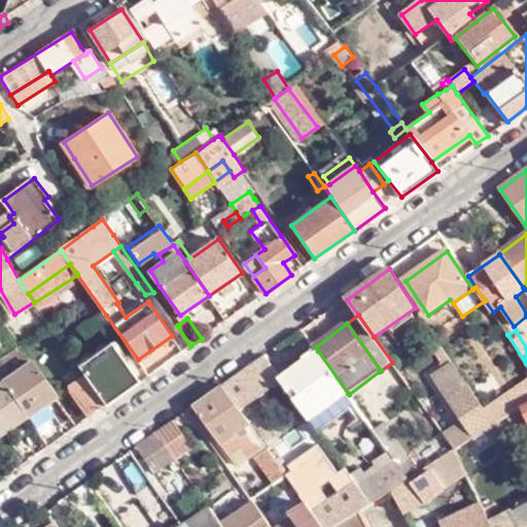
[(105,402),(107,406),(141,382),(112,342),(79,365),(86,376),(105,402)]
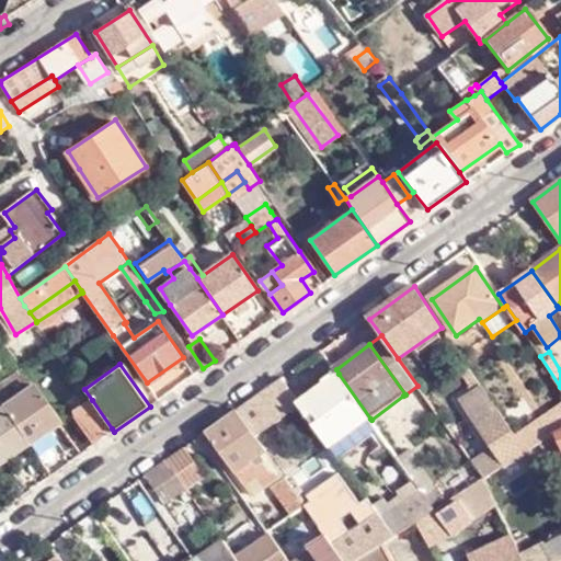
[(487,434),(464,450),(476,468),(499,453),(506,466),(527,453),(518,439),(493,402),(485,391),(469,367),(449,380),(487,434)]
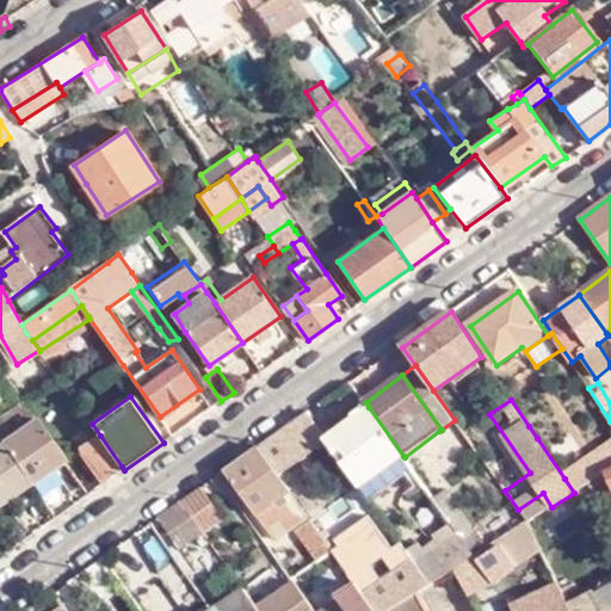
[(28,405),(13,414),(19,420),(10,426),(17,436),(38,420),(28,405)]
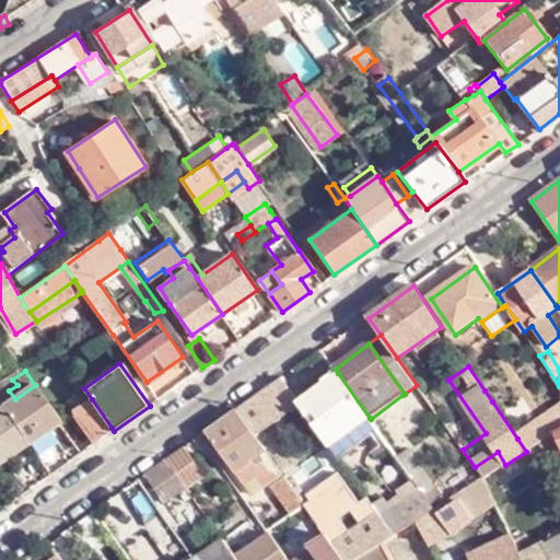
[(329,445),(353,429),(370,418),(338,373),(298,401),(301,405),(329,445)]
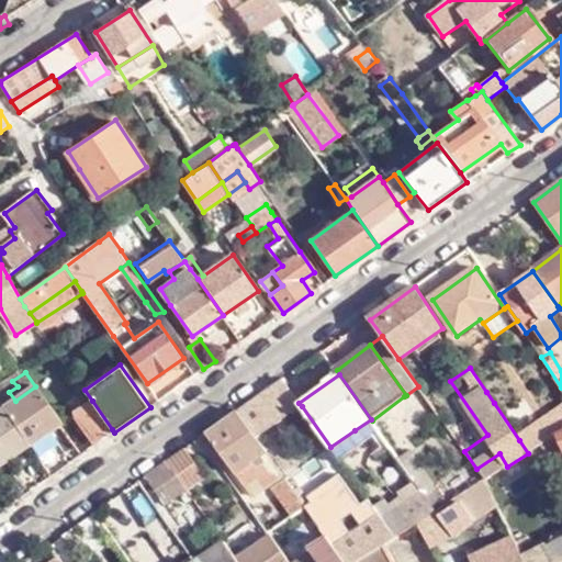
[(9,377),(0,382),(0,403),(3,408),(15,401),(9,392),(18,386),(12,381),(9,377)]
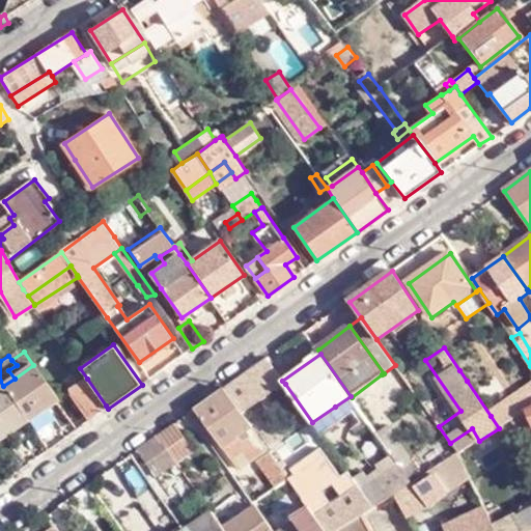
[(282,381),(268,360),(226,389),(243,414),(285,384),(282,381)]
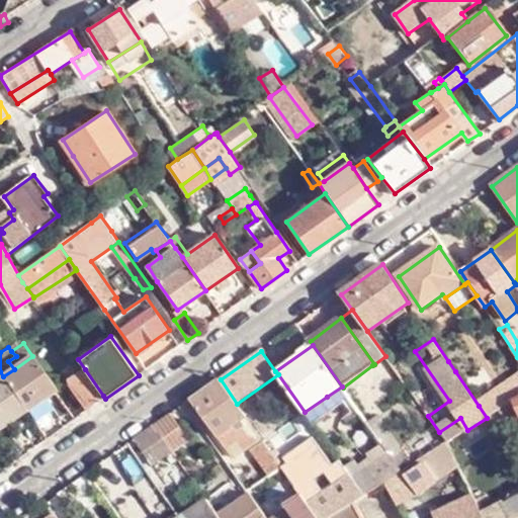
[(14,369),(3,376),(26,409),(54,391),(56,389),(32,356),(14,369)]
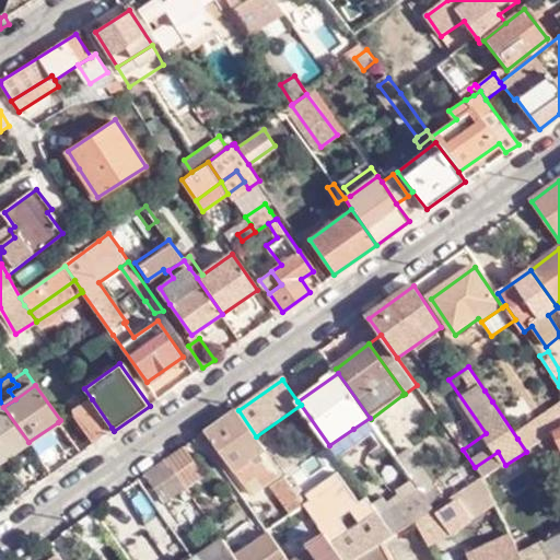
[(438,417),(424,396),(417,385),(405,394),(403,395),(423,427),(438,417)]
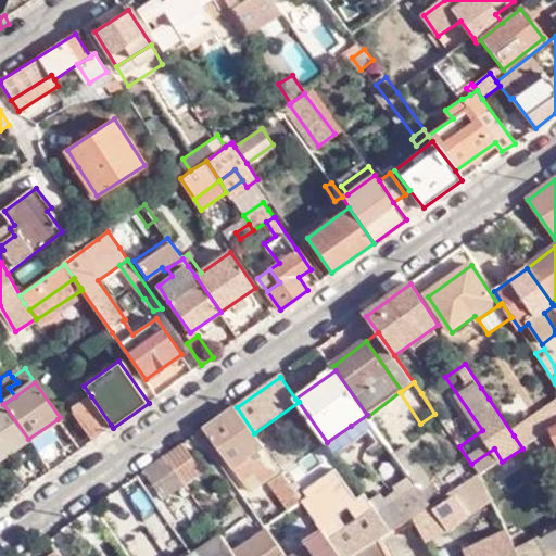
[(111,425),(91,396),(75,407),(76,414),(93,438),(111,425)]
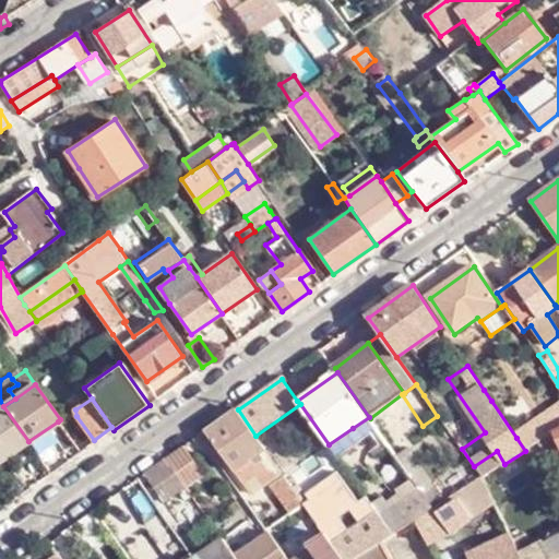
[(0,461),(28,441),(3,406),(0,407),(0,461)]
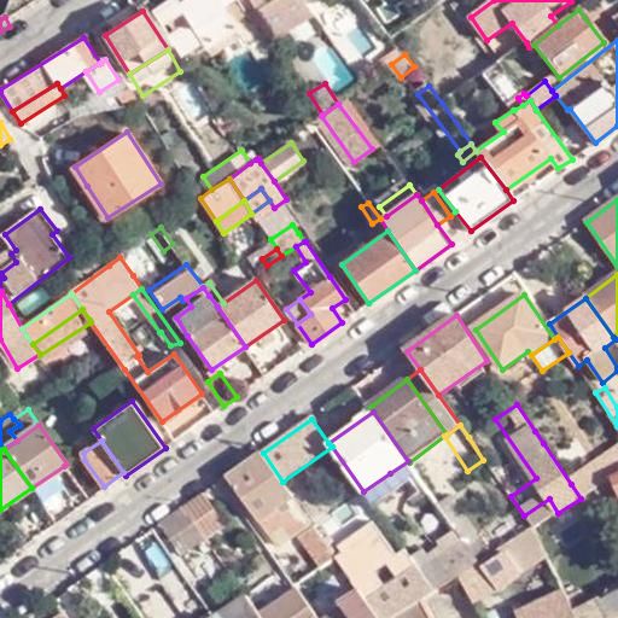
[(611,481),(617,474),(617,455),(614,449),(589,466),(593,471),(571,484),(581,499),(596,489),(611,481)]
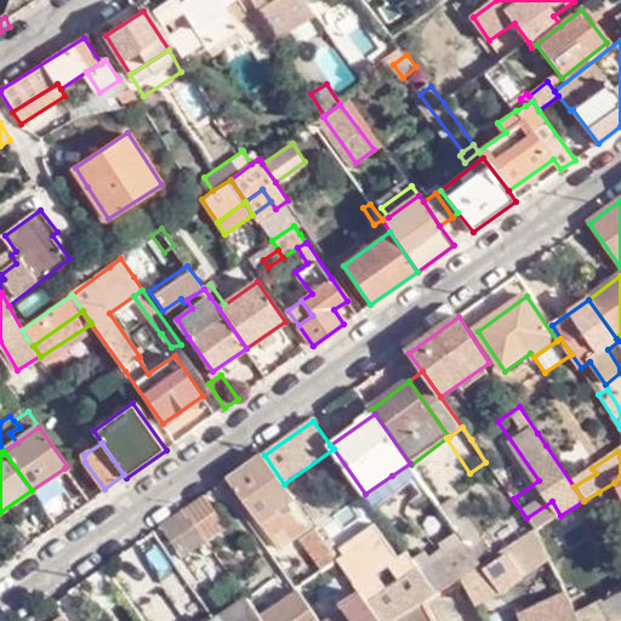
[(284,484),(265,455),(229,480),(261,524),(288,506),(295,500),(284,484)]
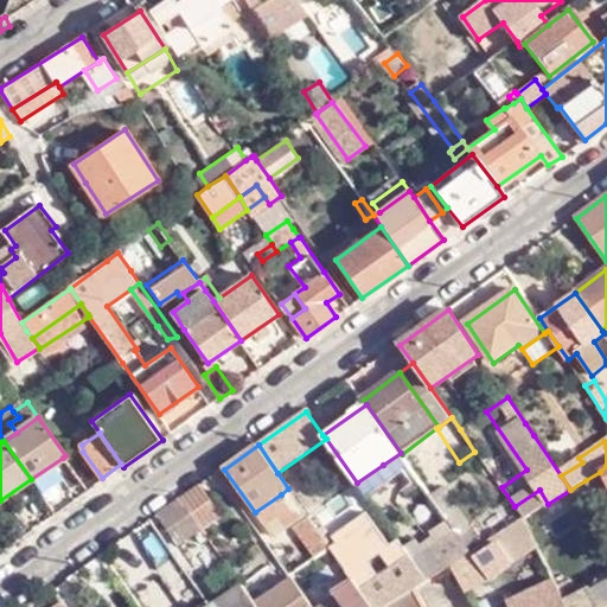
[(410,467),(402,454),(401,453),(383,465),(394,479),(403,472),(410,467)]
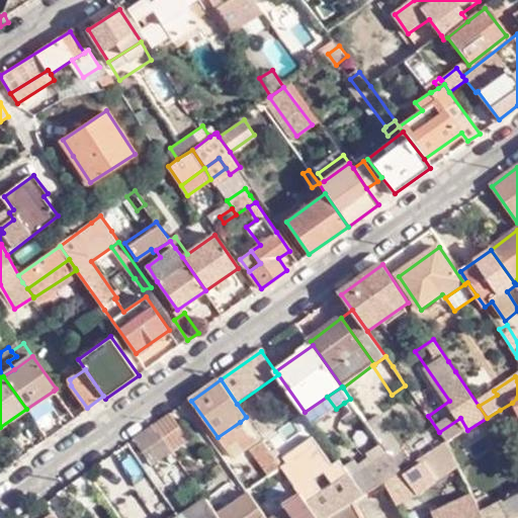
[(517,415),(512,403),(500,410),(508,423),(517,416),(517,415)]
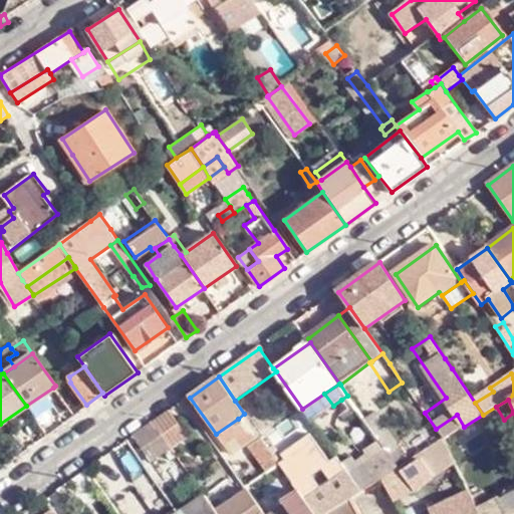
[(410,461),(397,443),(376,413),(366,420),(388,451),(399,468),(410,461)]
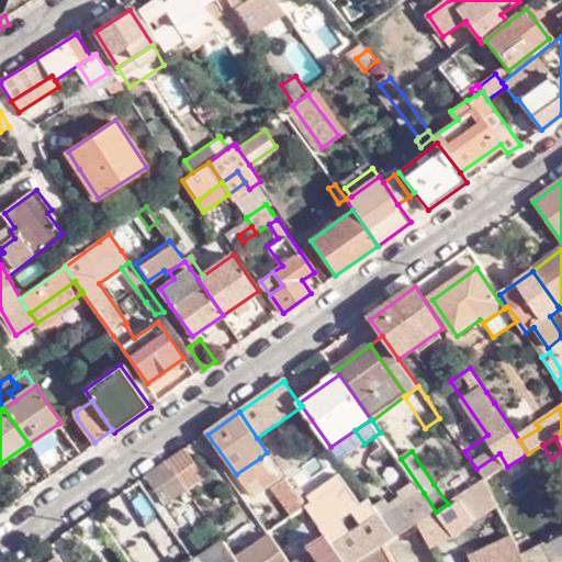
[(282,474),(267,452),(260,458),(236,474),(251,496),(282,474)]
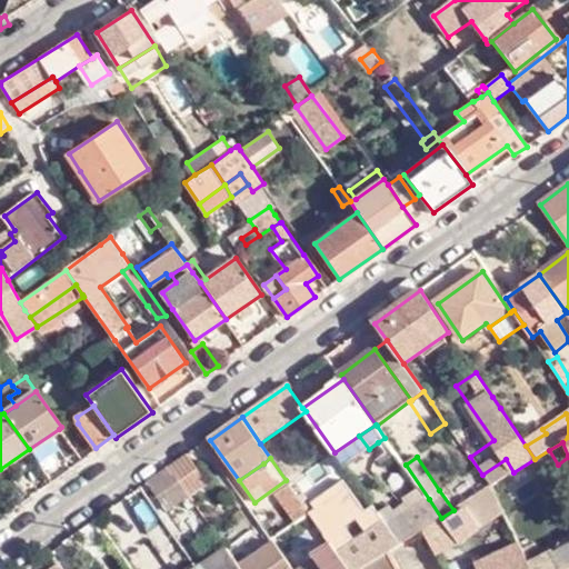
[(203,487),(183,459),(171,467),(191,496),(203,487)]
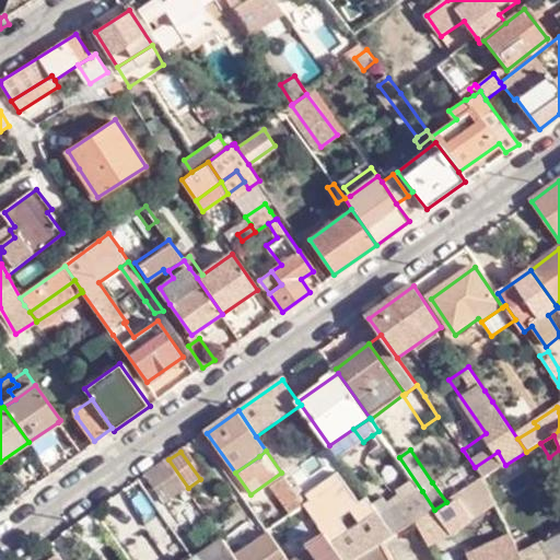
[(188,488),(168,459),(147,476),(165,504),(188,488)]
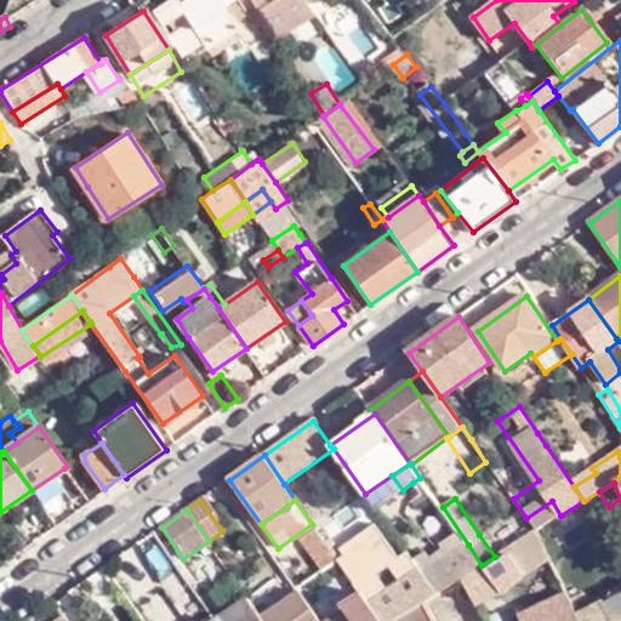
[(505,552),(513,545),(499,523),(479,535),(495,557),(505,552)]
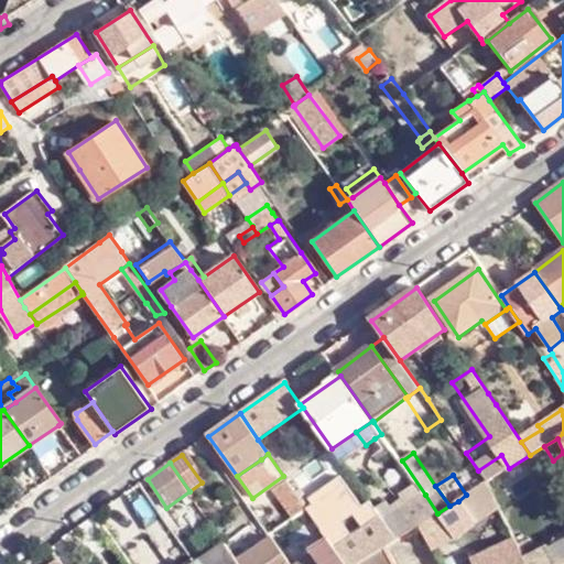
[(306,509),(302,502),(286,481),(280,486),(274,490),(293,518),(306,509)]
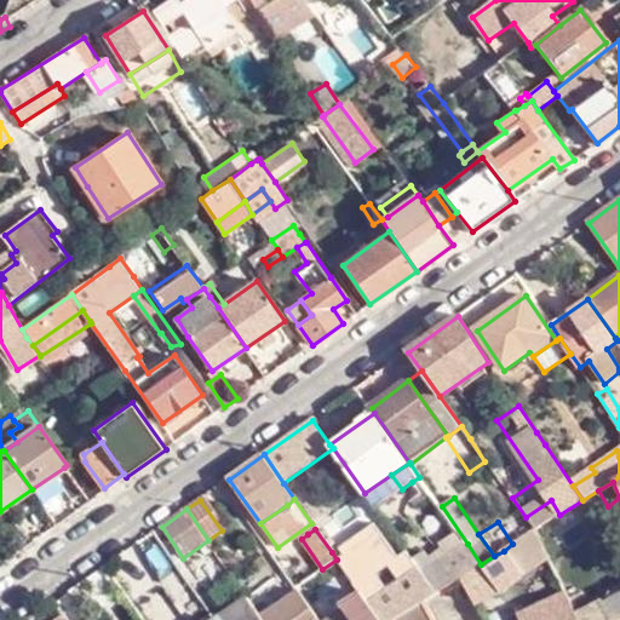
[(550,560),(535,529),(512,544),(504,551),(506,555),(523,578),(550,560)]
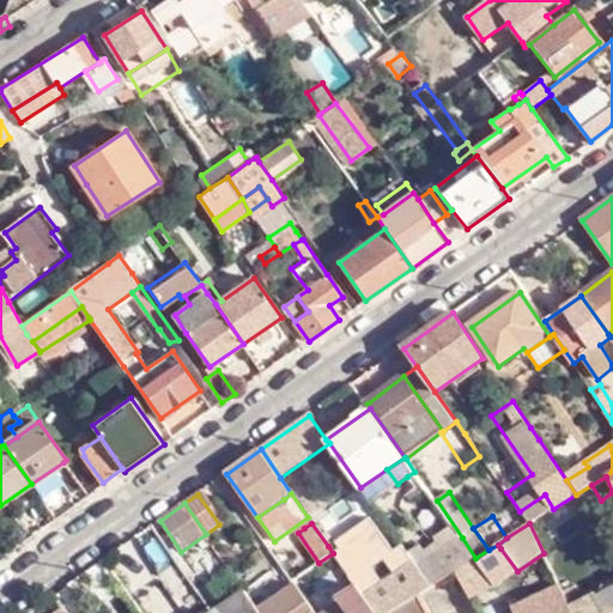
[(365,599),(418,566),(401,544),(371,564),(352,538),(337,547),(333,542),(328,546),(333,553),(354,587),(365,599)]
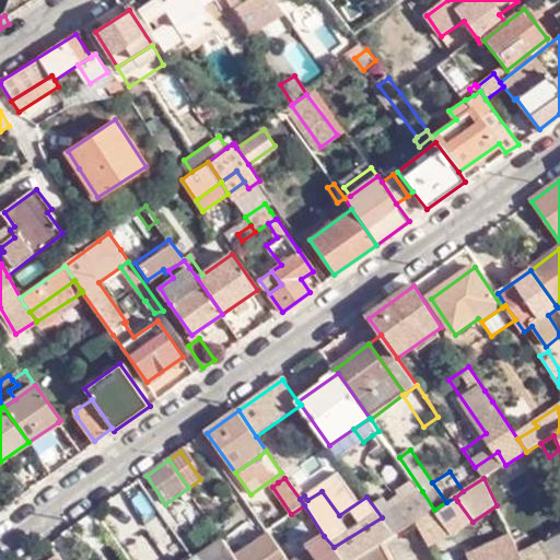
[(418,520),(434,510),(422,491),(382,517),(394,535),(416,522),(418,520)]
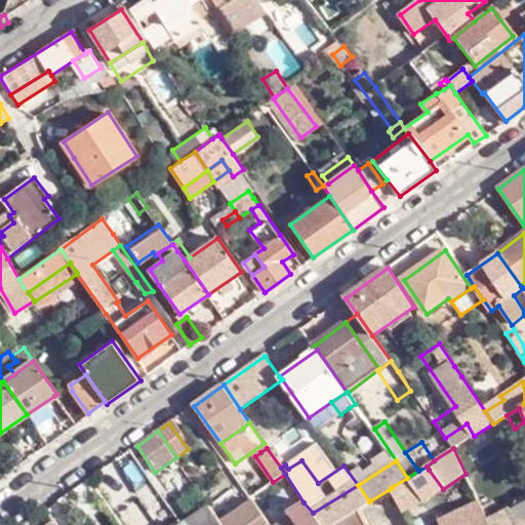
[(425,501),(443,489),(429,470),(428,471),(409,482),(407,478),(392,487),(400,498),(415,489),(425,501)]
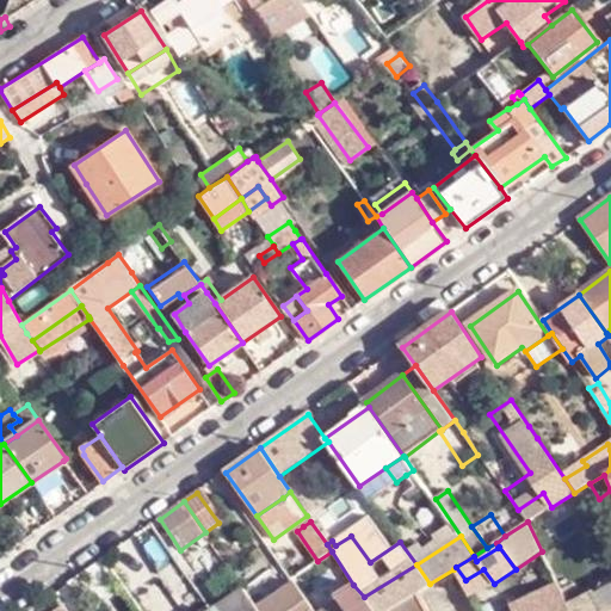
[(430,584),(417,565),(364,597),(375,610),(384,610),(418,591),(430,584)]
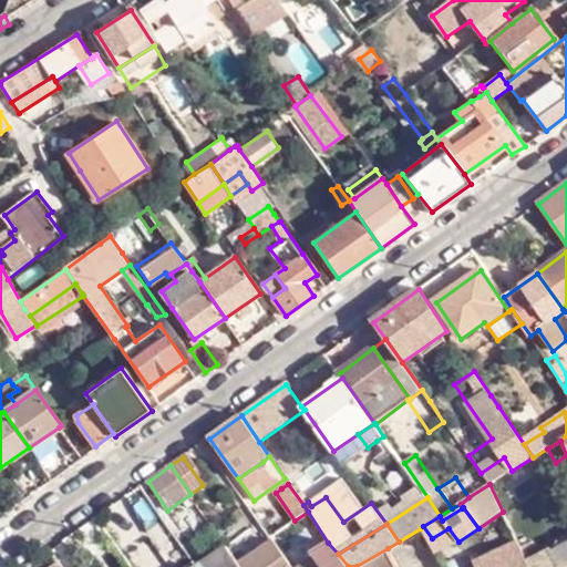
[(532,542),(519,547),(528,566),(566,566),(566,539),(537,555),(532,542)]
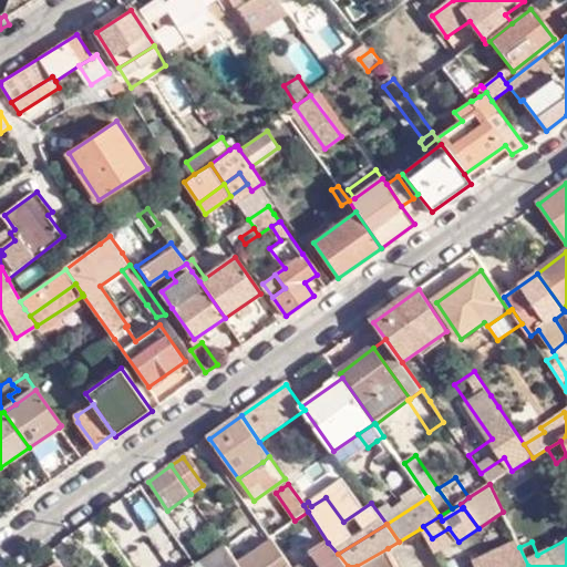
[(290,566),(272,542),(238,565),(239,566),(290,566)]
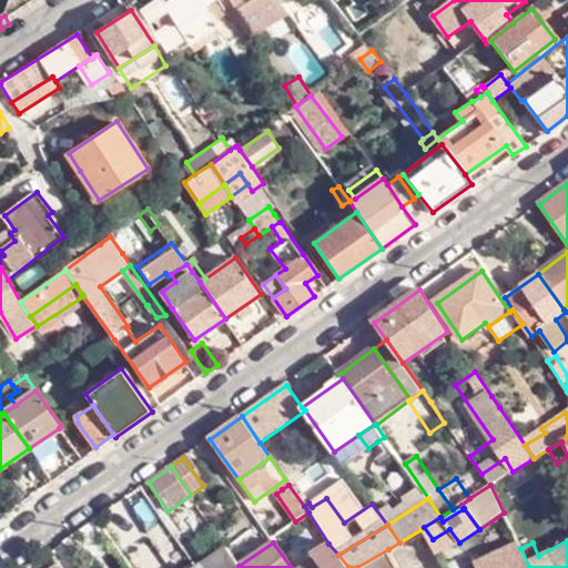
[(348,567),(338,555),(328,544),(312,555),(314,559),(302,567),(348,567)]
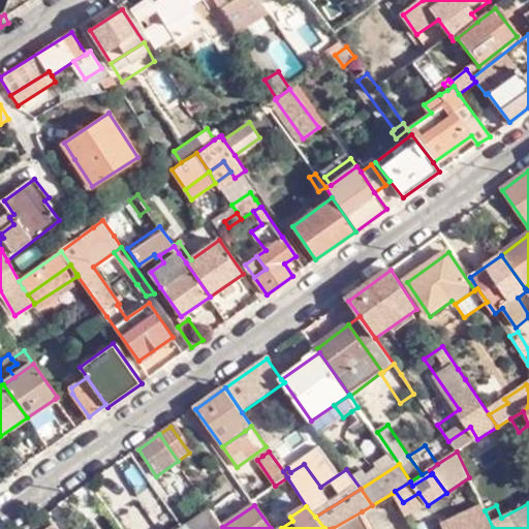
[(445,524),(446,528),(493,528),(485,510),(483,506),(445,524)]
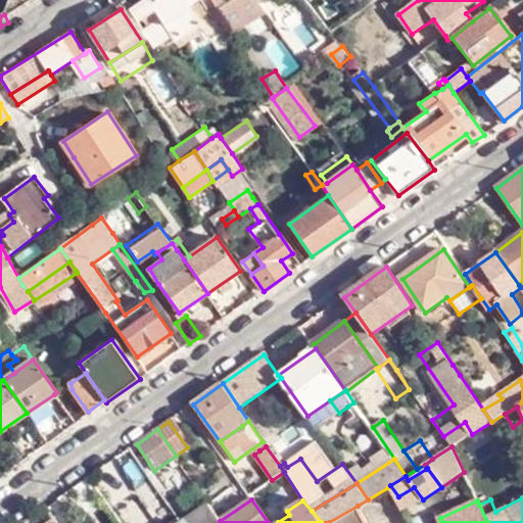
[(205,522),(217,516),(208,505),(183,522),(205,522)]
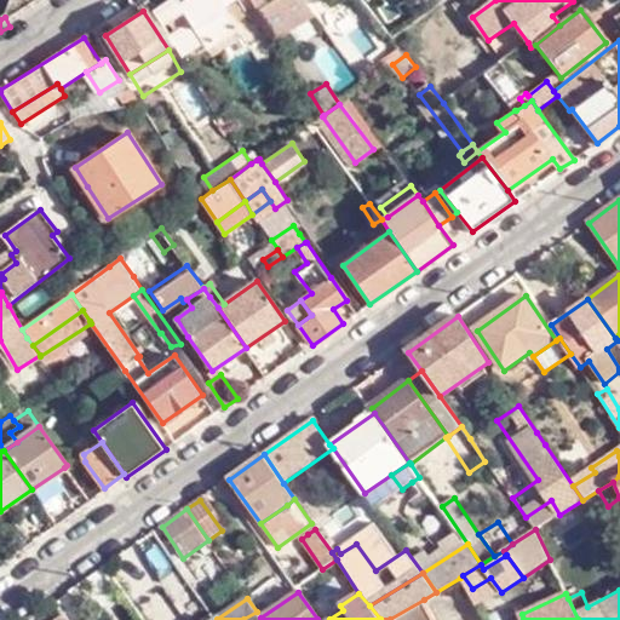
[(437,619),(424,600),(390,619),(437,619)]
